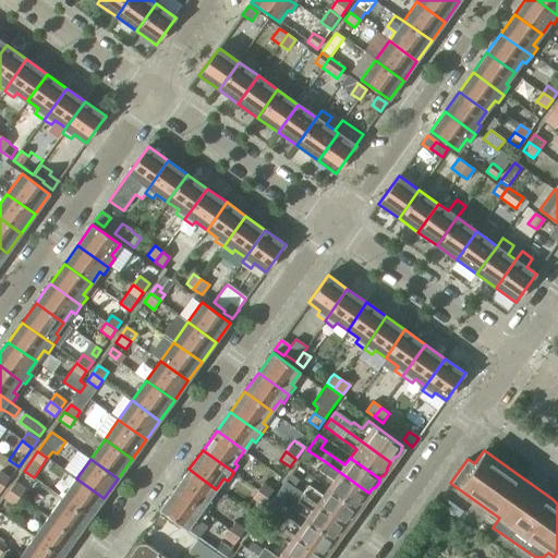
[(335,480),(328,488),(356,509),(359,507),(361,507),(365,501),(364,498),(368,493),(326,462),(320,470),(335,480)]
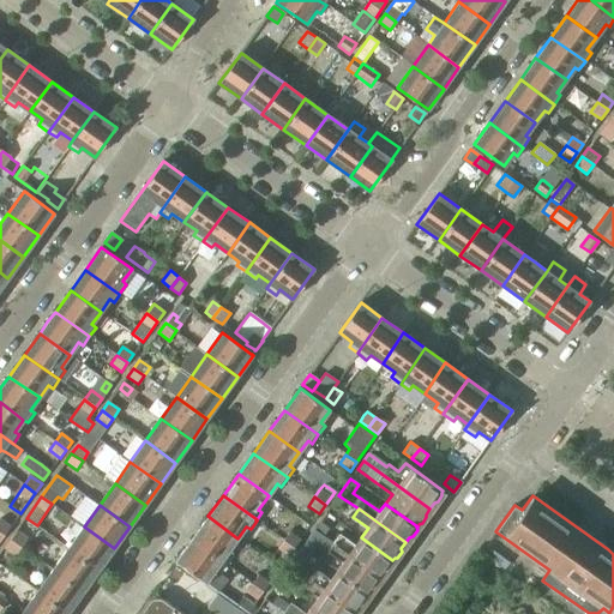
[(208,516),(193,537),(227,561),(233,554),(228,552),(238,539),(208,516)]
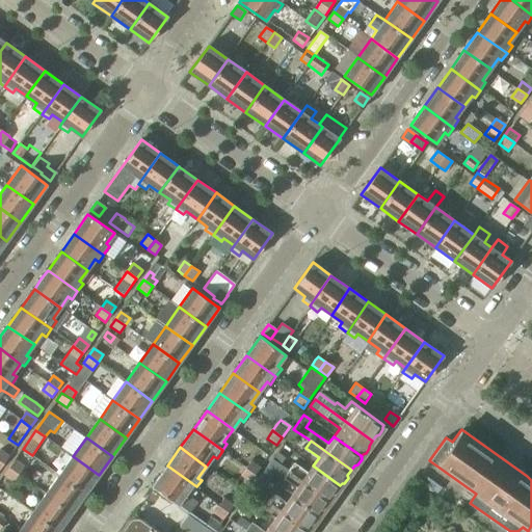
[(0,449),(0,461),(3,463),(9,456),(0,449)]
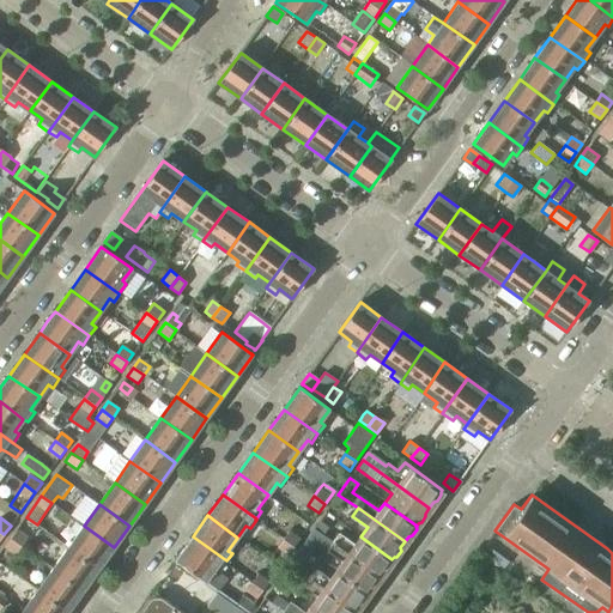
[(37,525),(26,517),(17,529),(28,538),(37,525)]
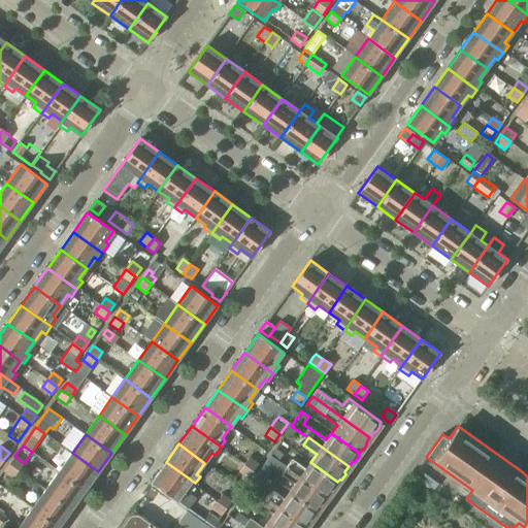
[(274,449),(270,456),(278,461),(283,455),(274,449)]
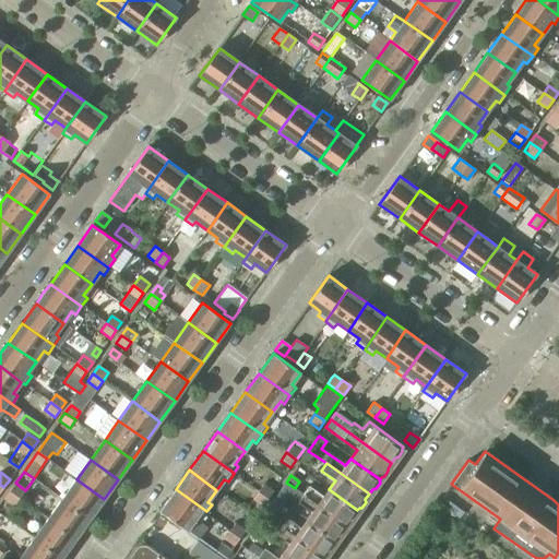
[(76,479),(62,499),(90,519),(104,499),(76,479)]
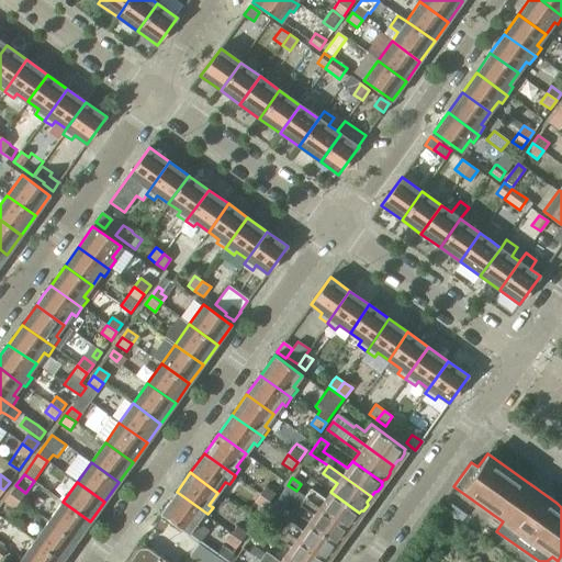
[(259,494),(257,493),(247,485),(242,482),(236,489),(242,493),(251,499),(255,502),(254,502),(263,508),(265,509),(270,502),(259,494)]
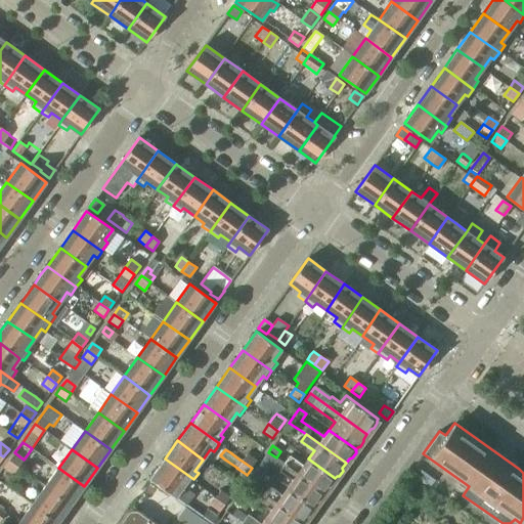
[(276,457),(268,452),(263,459),(271,464),(276,457)]
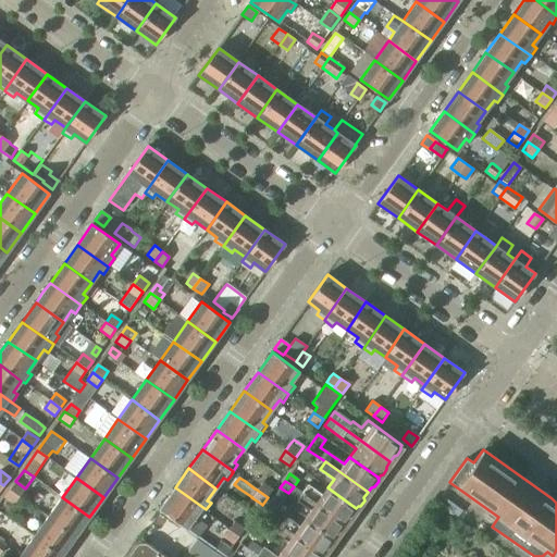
[(262,482),(257,490),(268,497),(273,490),(262,482)]
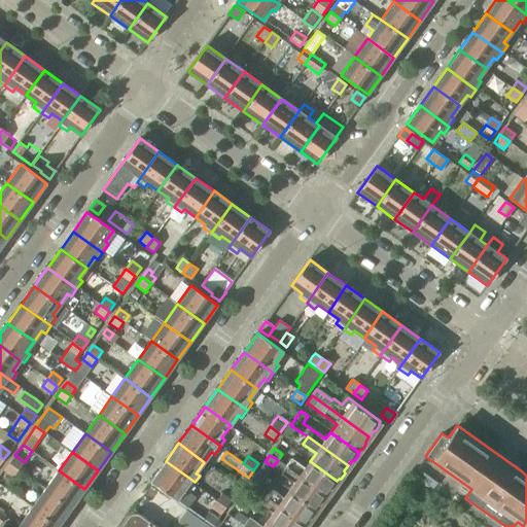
[(291,459),(286,466),(326,495),(330,490),(334,489),(337,485),(337,482),(337,481),(310,461),(305,469),(291,459)]
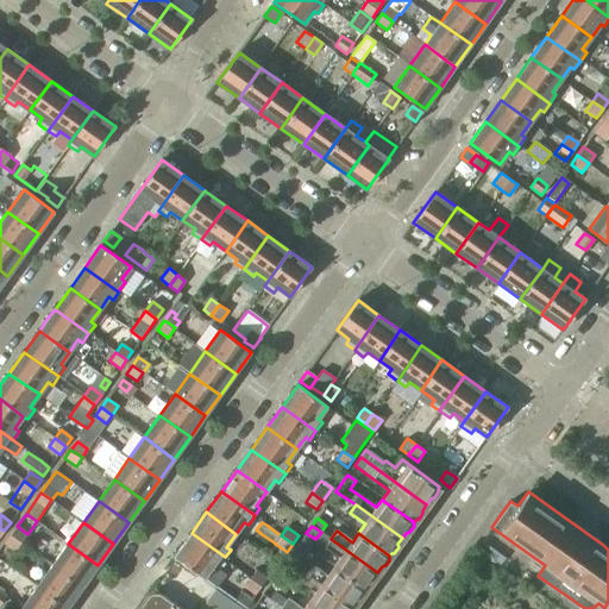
[(225,557),(192,533),(175,557),(205,578),(214,565),(218,567),(225,557)]
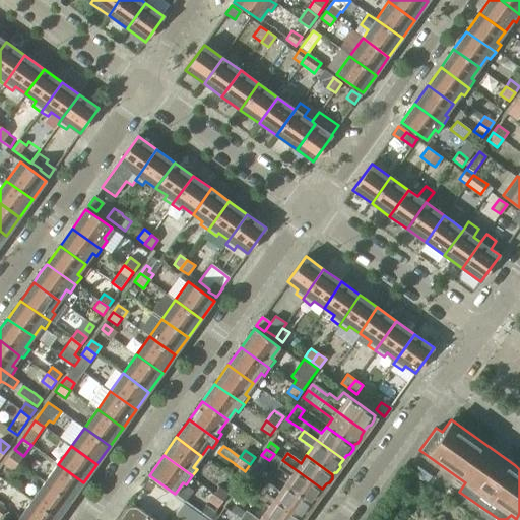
[(18,464),(8,457),(4,464),(13,470),(18,464)]
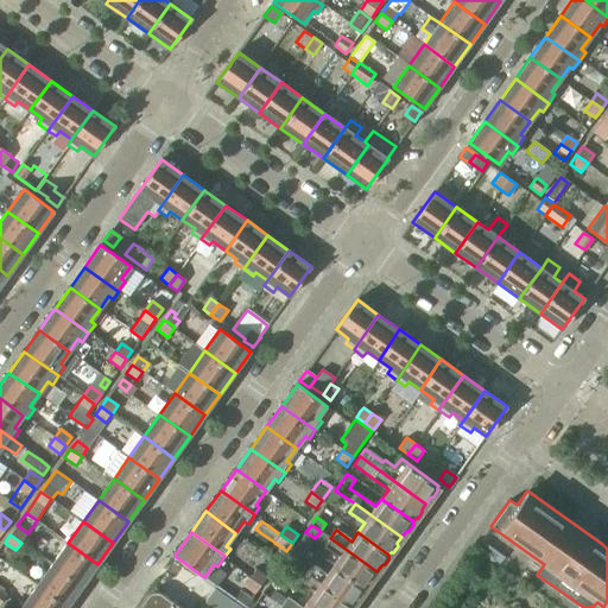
[(334,567),(365,589),(366,587),(369,587),(373,581),(373,577),(377,571),(330,538),(325,546),(340,557),(334,567)]
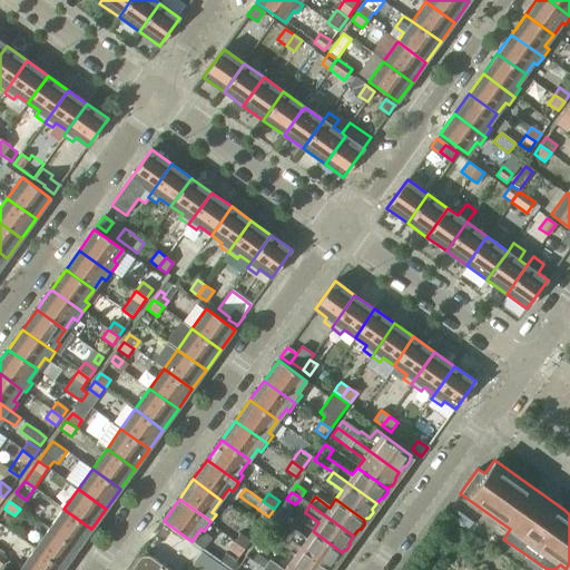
[(268,523),(268,524),(276,529),(288,513),(279,508),(268,523)]
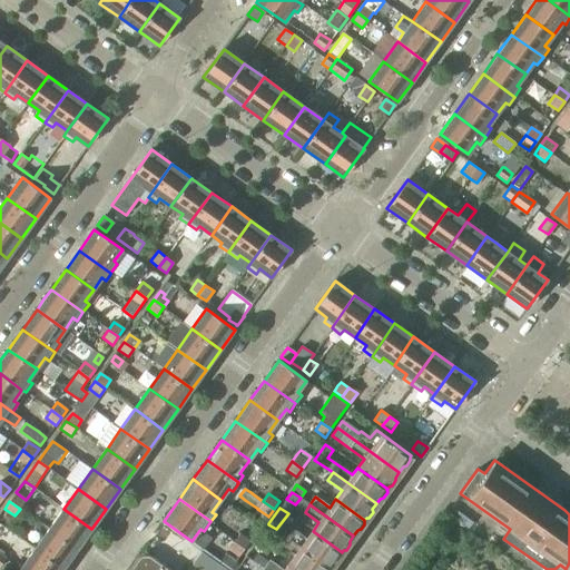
[(64,509),(49,529),(78,549),(91,529),(64,509)]
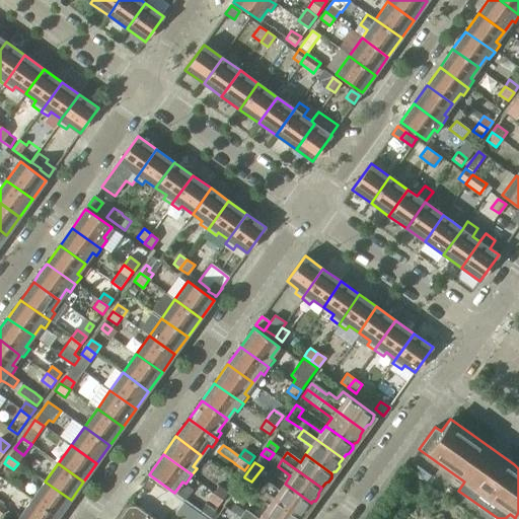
[(45,482),(32,499),(58,517),(71,500),(45,482)]
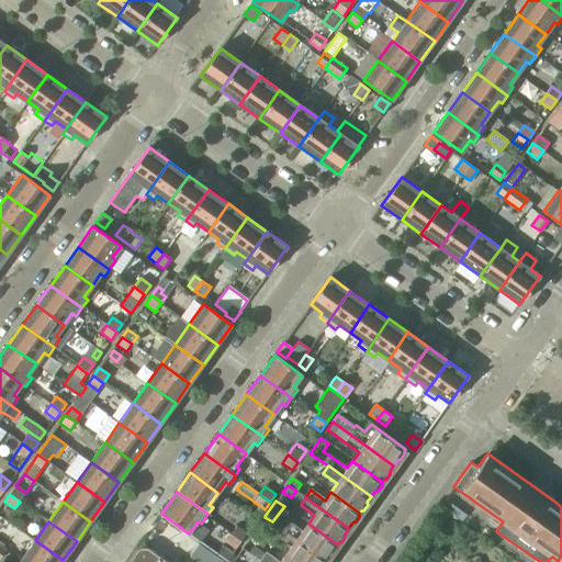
[(288,521),(282,529),(326,560),(329,553),(333,553),(337,548),(336,544),(337,544),(308,524),(302,531),(288,521)]
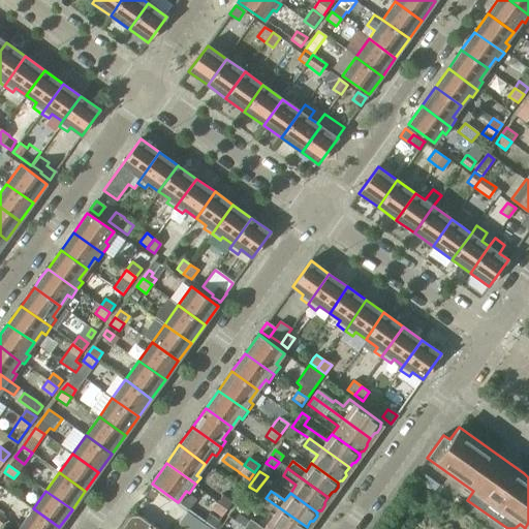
[(222,495),(217,502),(226,509),(231,502),(222,495)]
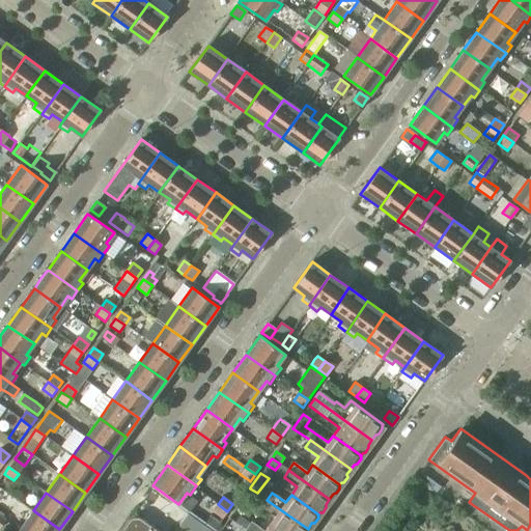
[(270,525),(278,530),(305,530),(308,529),(267,500),(266,500),(261,506),(262,507),(262,506),(276,515),(270,525)]
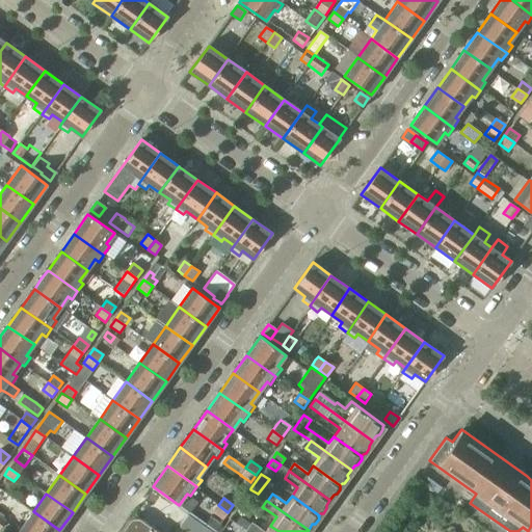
[(228,512),(218,505),(213,513),(222,520),(228,512)]
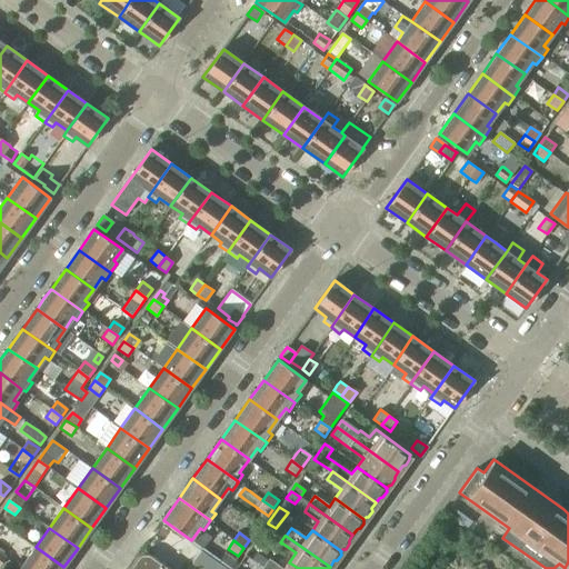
[(61,568),(63,567),(36,547),(21,568),(61,568)]
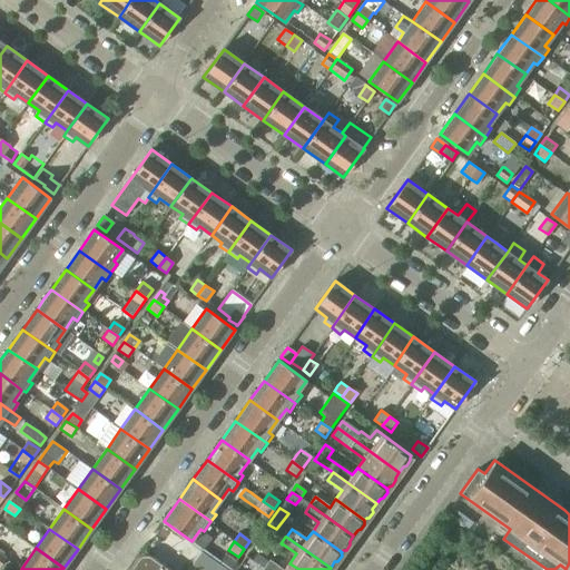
[(229,569),(199,548),(190,561),(203,569),(229,569)]
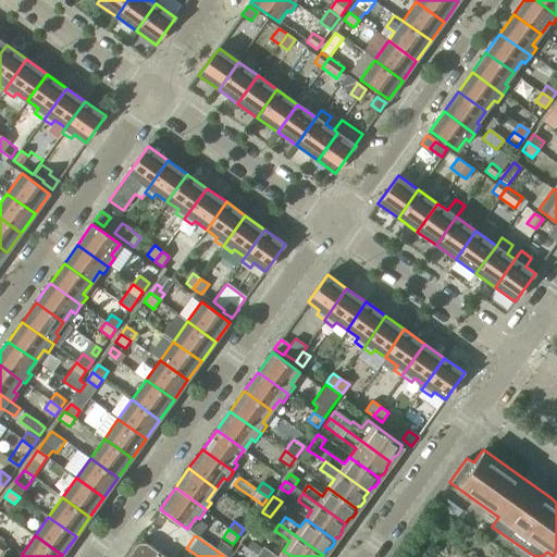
[(275,556),(256,542),(250,549),(259,556),(292,556),(283,551),(277,556),(275,556)]
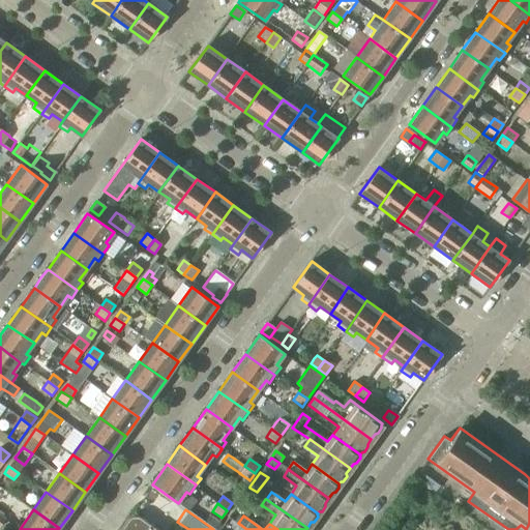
[(246,529),(238,523),(228,517),(224,524),(232,529),(246,529)]
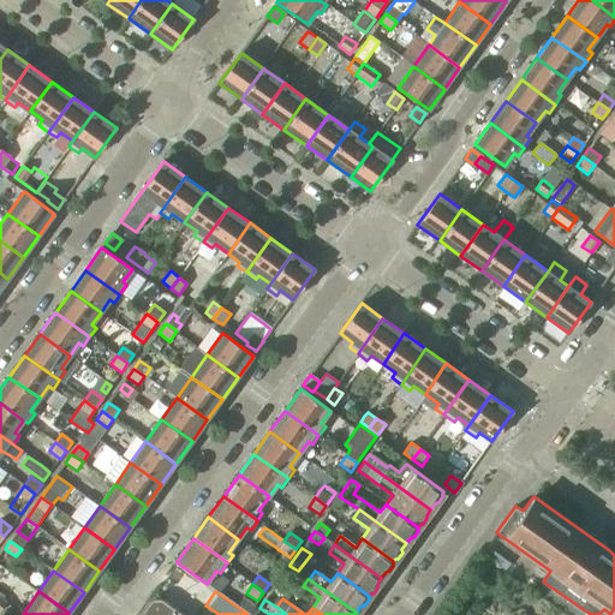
[(184,614),(168,604),(167,603),(165,602),(162,602),(160,602),(157,602),(156,602),(154,603),(151,605),(150,607),(144,614),(184,614)]
